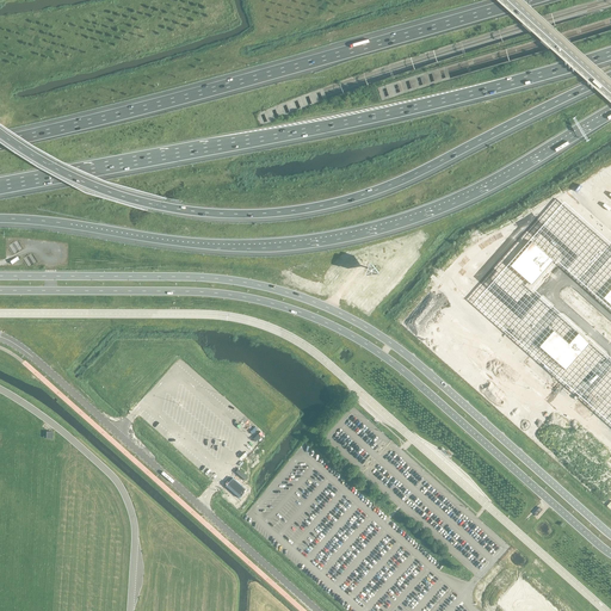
[(294,20),(298,18),(297,16),(298,16),(291,0),(282,0),(289,19),(292,18),(294,20)]
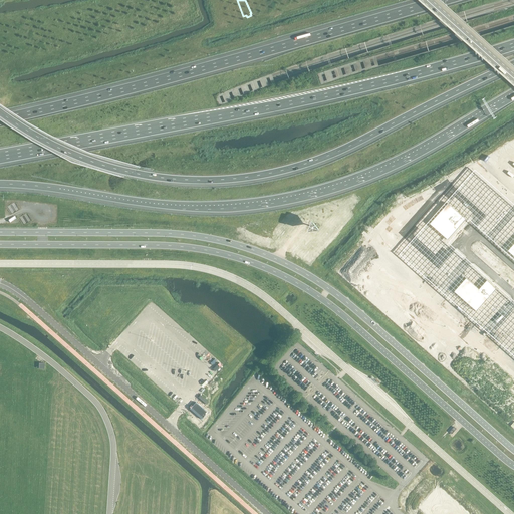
[(15,203),(6,208),(11,215),(19,210),(15,203)]
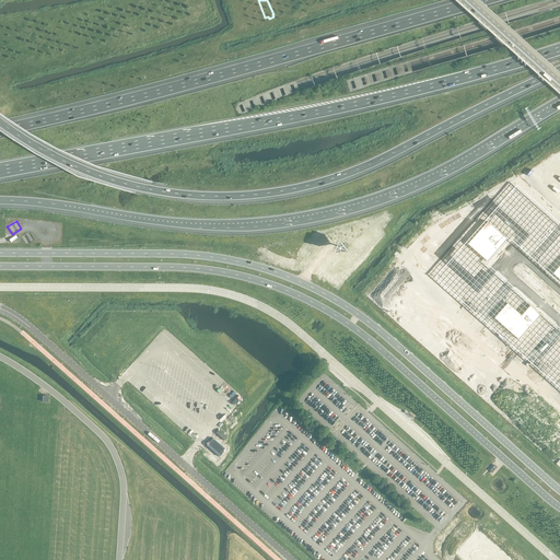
[(489,223),(470,244),(489,260),(508,238),(489,223)]
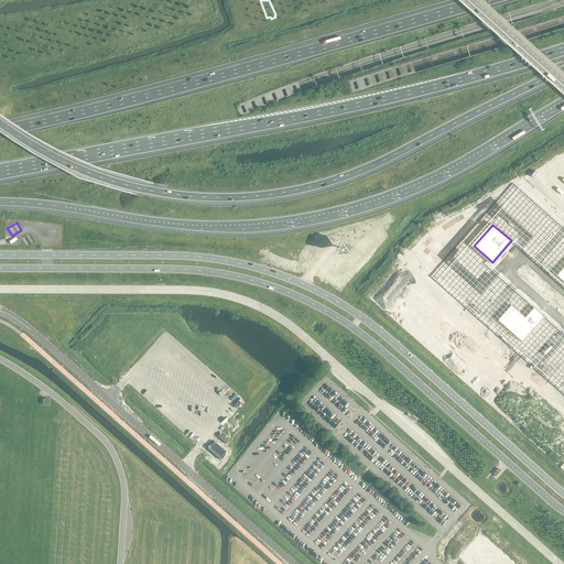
[(30,234),(20,240),(24,246),(25,248),(29,246),(34,241),(30,234)]
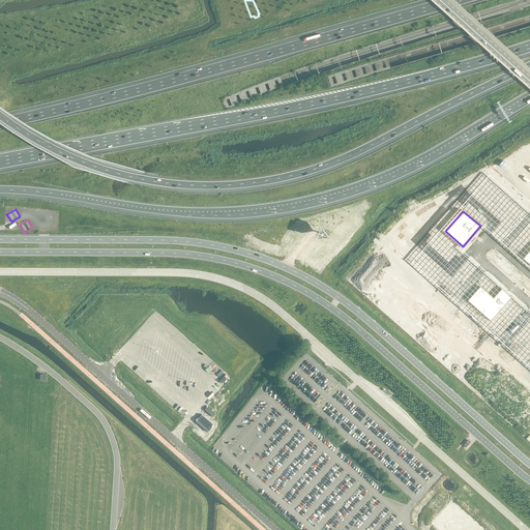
[(447,288),(444,291),(451,296),(453,293),(447,288)]
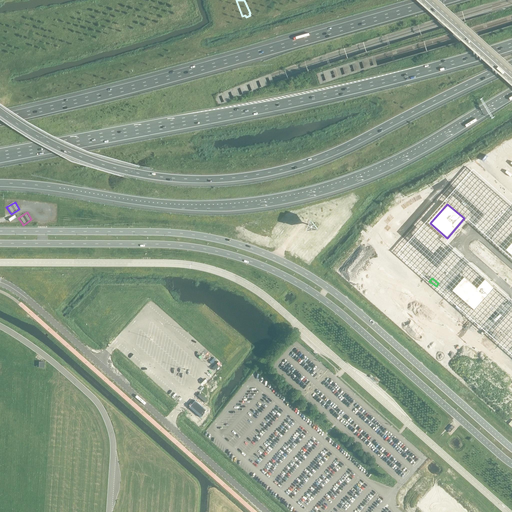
[(466,278),(455,290),(475,309),(494,288),(486,280),(478,289),(466,278)]
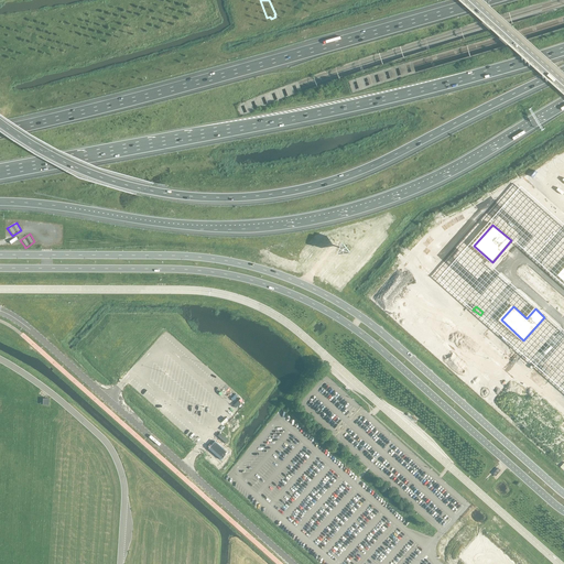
[(208,449),(220,459),(227,453),(215,442),(208,449)]
